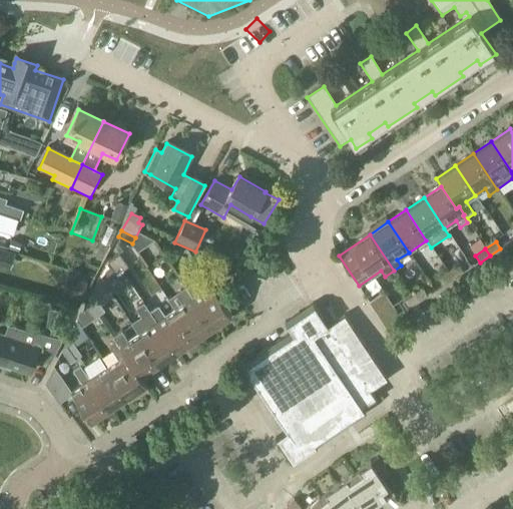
[(9,253),(0,250),(0,265),(5,267),(9,253)]
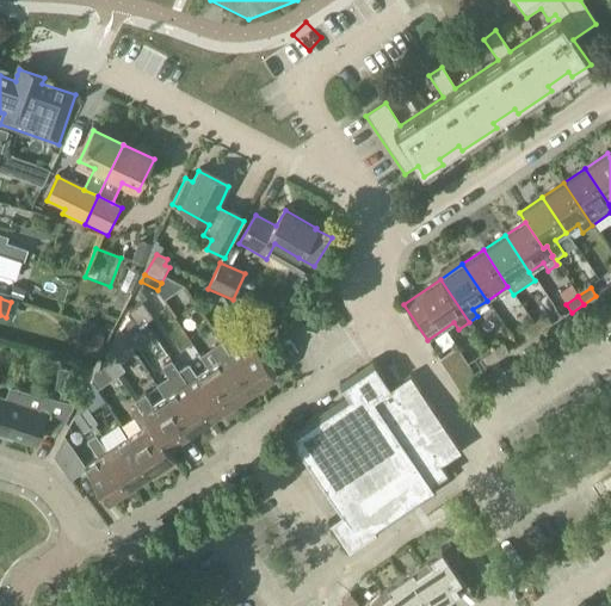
[(141,305),(137,308),(147,323),(152,321),(141,305)]
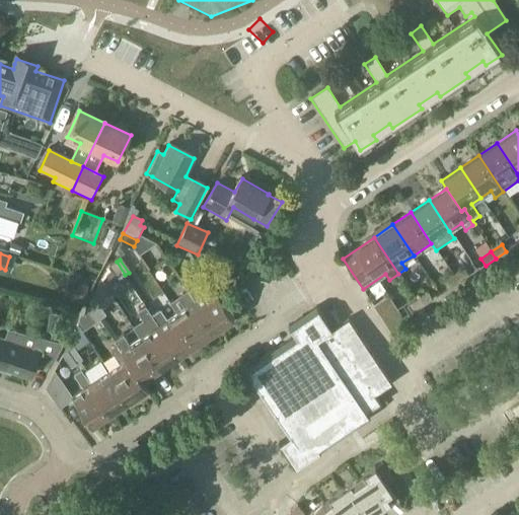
[(106,288),(125,275),(117,262),(112,266),(102,282),(106,288)]
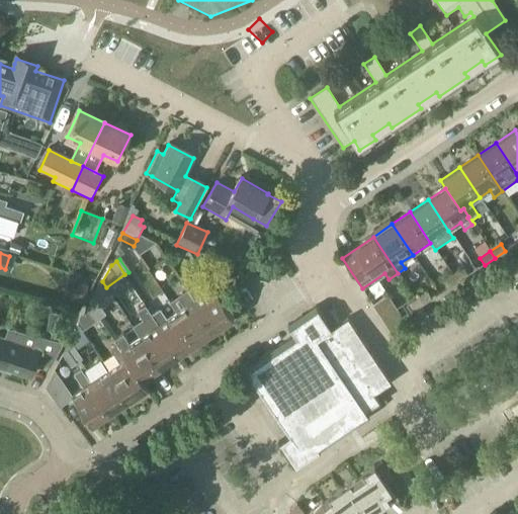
[(452,276),(457,283),(468,276),(463,269),(452,276)]
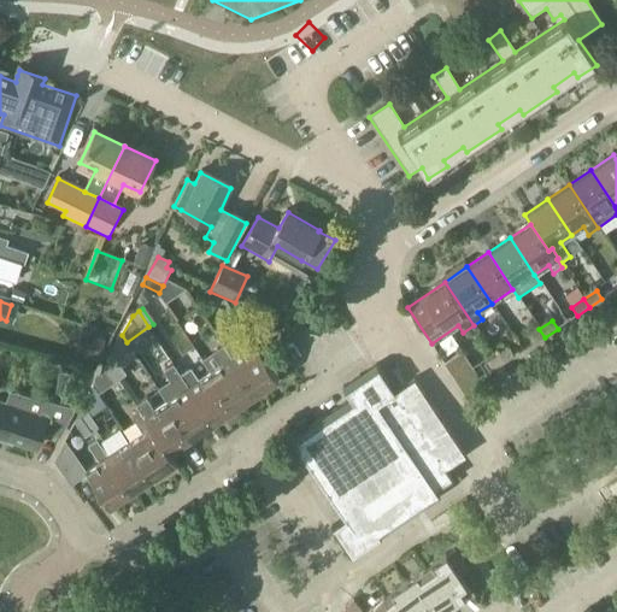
[(533,346),(545,337),(539,329),(527,337),(533,346)]
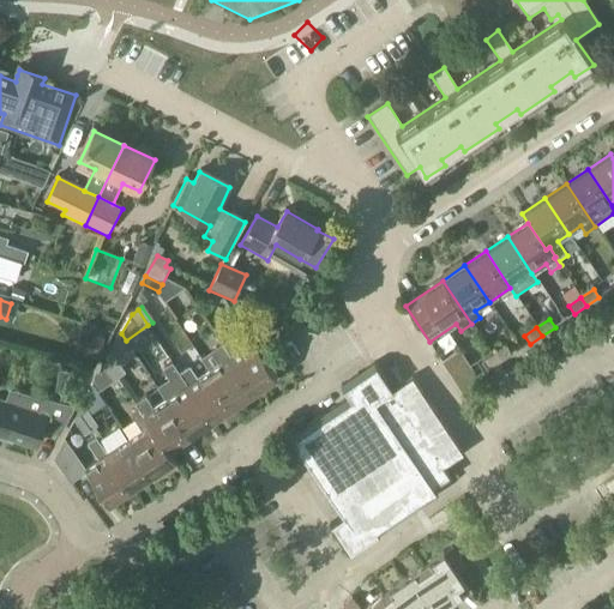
[(103,341),(79,333),(73,355),(97,361),(103,341)]
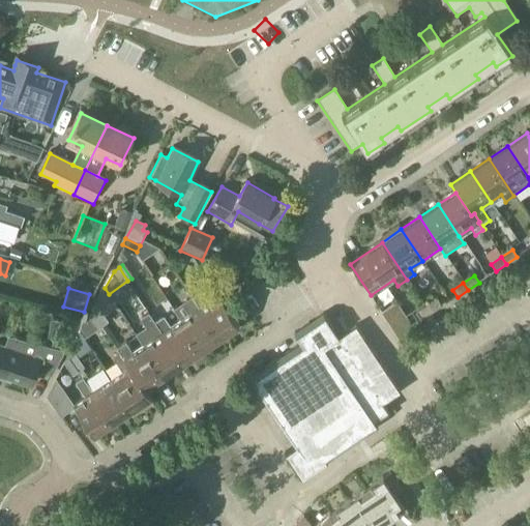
[(193,298),(219,339),(240,325),(219,294),(205,303),(199,294),(193,298)]
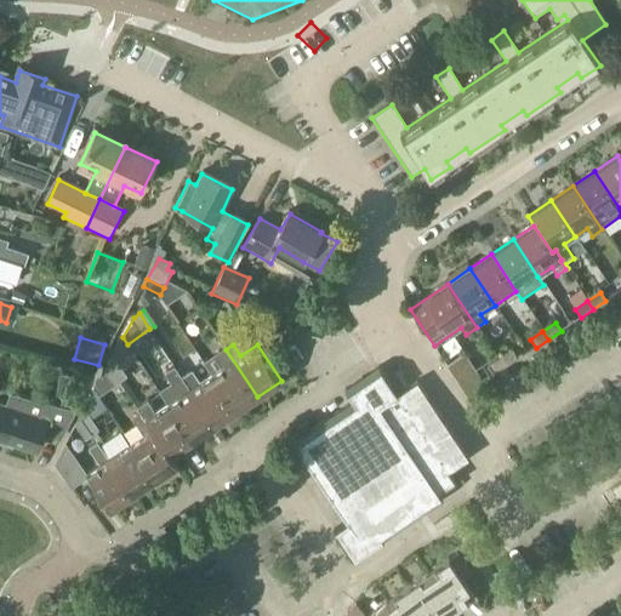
[(235,411),(257,397),(226,349),(204,363),(211,375),(235,411)]
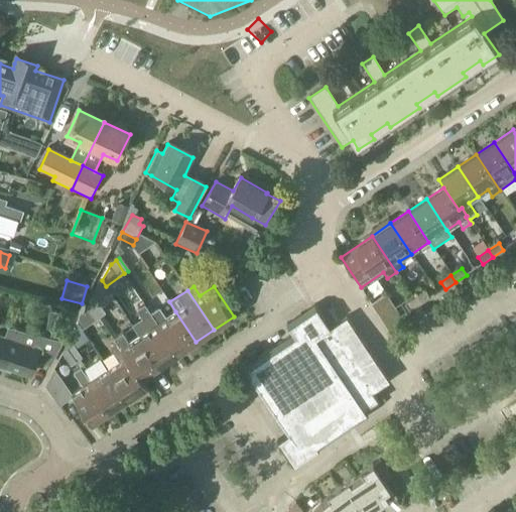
[(414,299),(419,306),(430,299),(425,292),(414,299)]
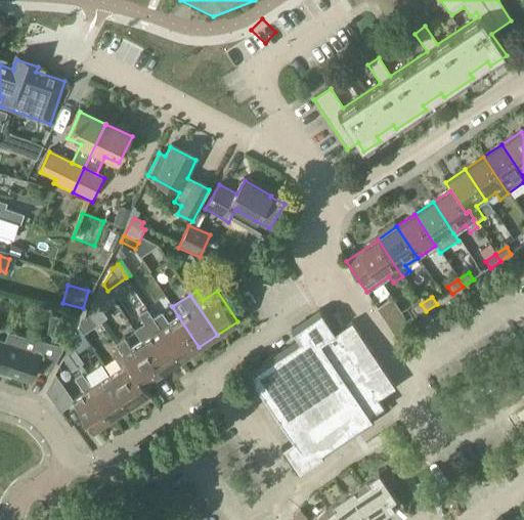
[(416,318),(426,311),(421,304),(411,311),(416,318)]
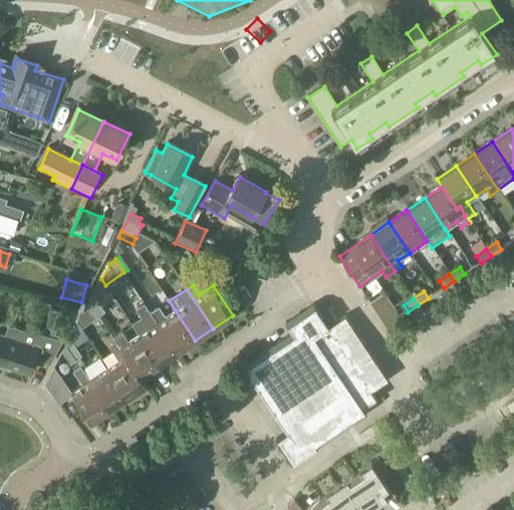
[(91,304),(99,317),(105,313),(96,300),(91,304)]
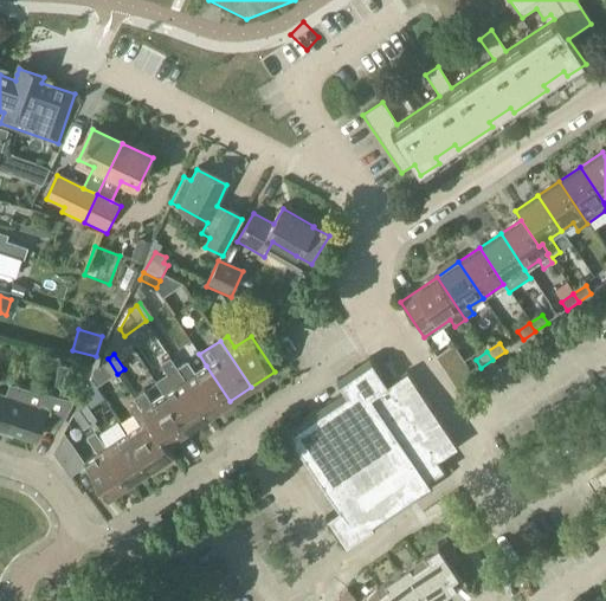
[(97,389),(117,374),(108,359),(102,363),(92,381),(97,389)]
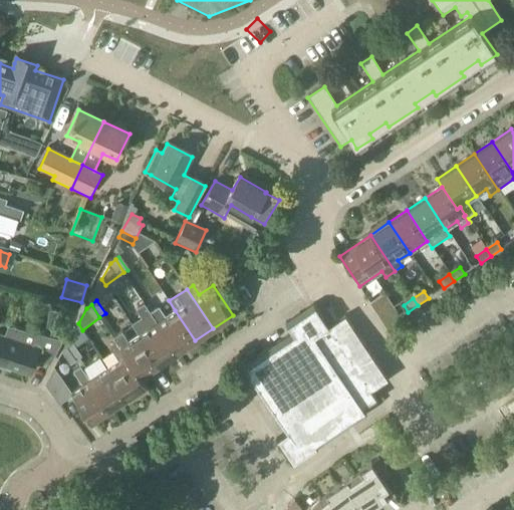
[(141,318),(132,324),(139,334),(159,364),(177,352),(151,313),(145,304),(135,311),(141,318)]
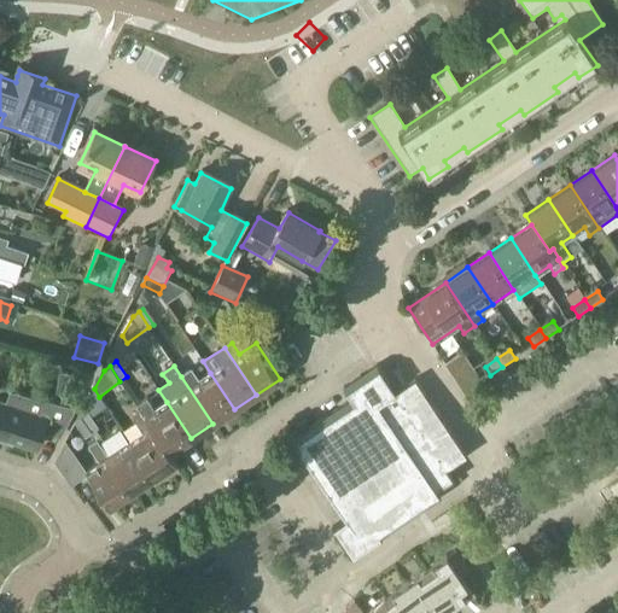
[(291,442),(345,521),(333,530),(353,559),(441,498),(437,492),(454,480),(447,470),(466,456),(414,380),(395,393),(377,368),(343,391),(350,402),(291,442)]
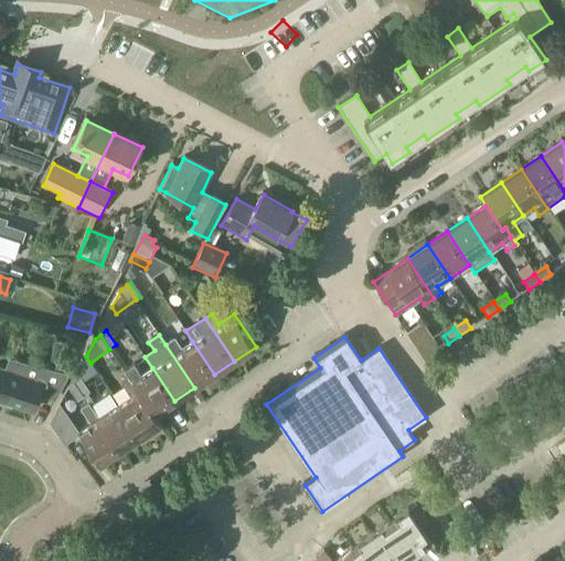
[(443,358),(428,337),(415,346),(415,347),(428,368),(443,358)]
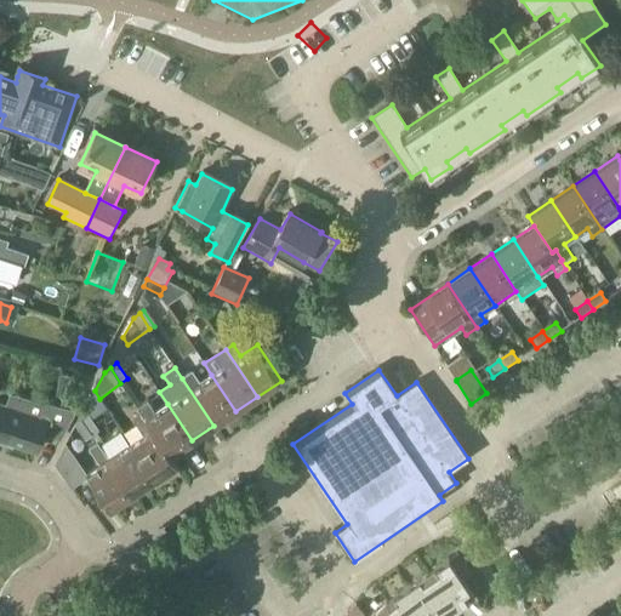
[(235,411),(211,375),(198,385),(191,372),(182,378),(214,426),(235,411)]
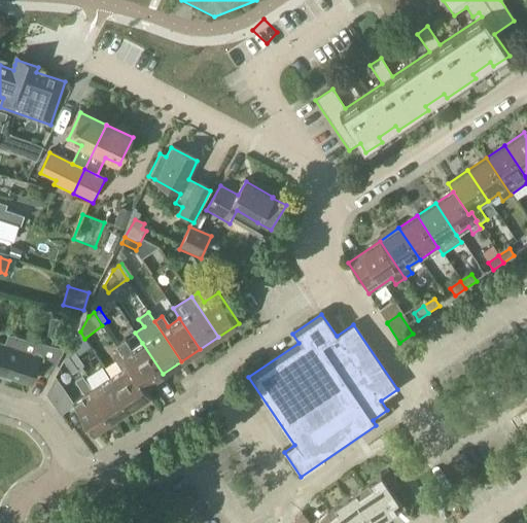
[(0,345),(0,375),(30,385),(35,370),(51,375),(62,352),(23,340),(7,336),(4,347),(0,345)]
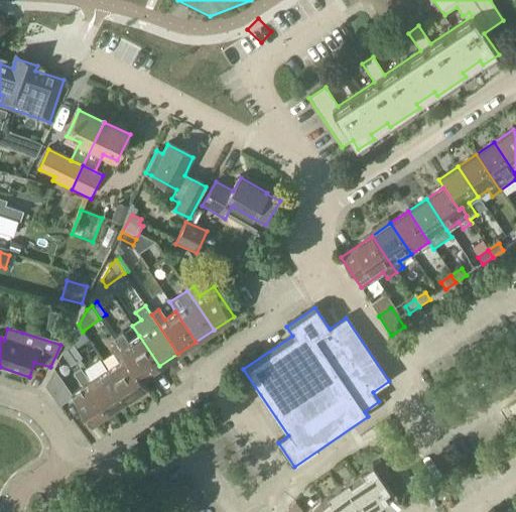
[(122,335),(113,341),(119,350),(125,359),(126,358),(140,379),(142,378),(145,382),(162,371),(159,366),(139,336),(128,344),(122,335)]
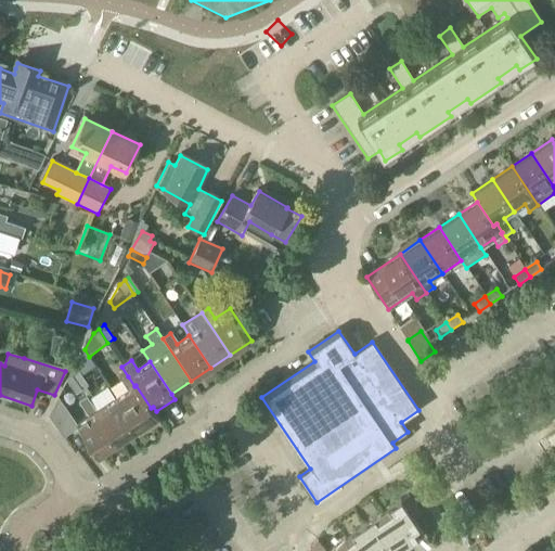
[(73,377),(82,392),(89,387),(79,373),(73,377)]
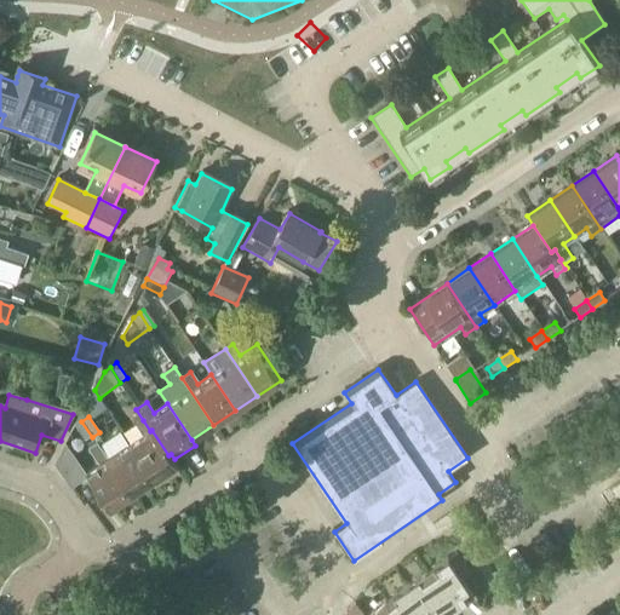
[(86,442),(92,437),(81,421),(75,425),(75,426),(86,442)]
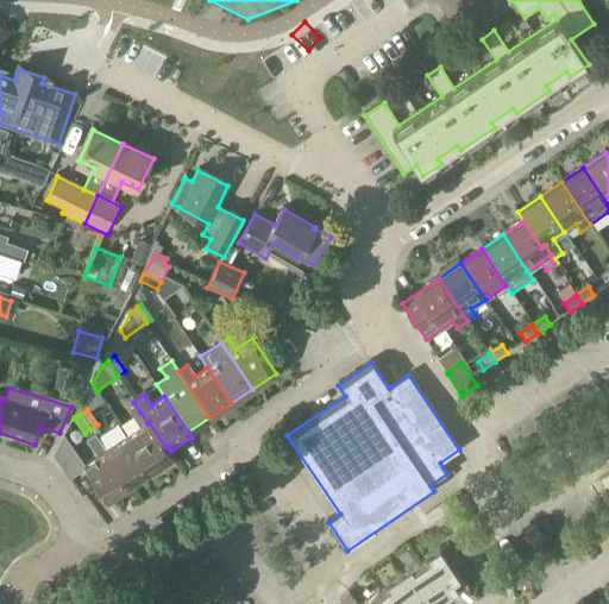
[(148,423),(127,436),(151,472),(155,478),(168,469),(164,463),(175,455),(171,451),(168,446),(165,447),(149,422),(148,423)]
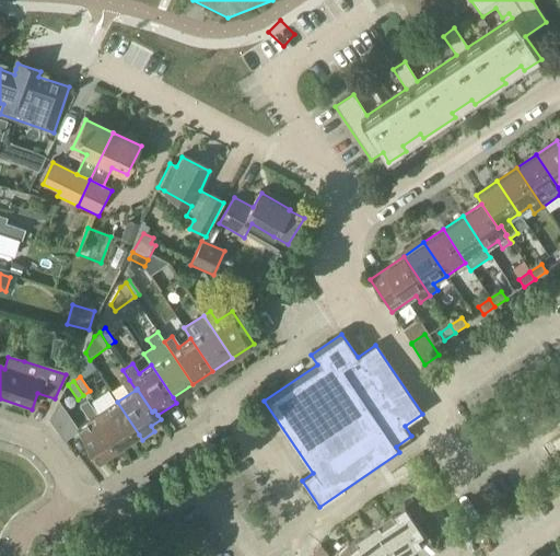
[(139,435),(117,402),(113,394),(92,408),(118,448),(139,435)]
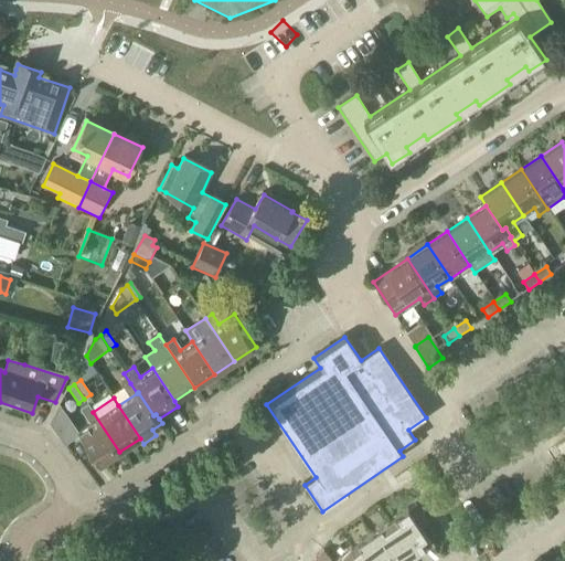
[(78,410),(88,425),(78,432),(60,404),(50,423),(64,445),(80,435),(99,465),(119,452),(93,412),(92,412),(87,404),(78,410)]
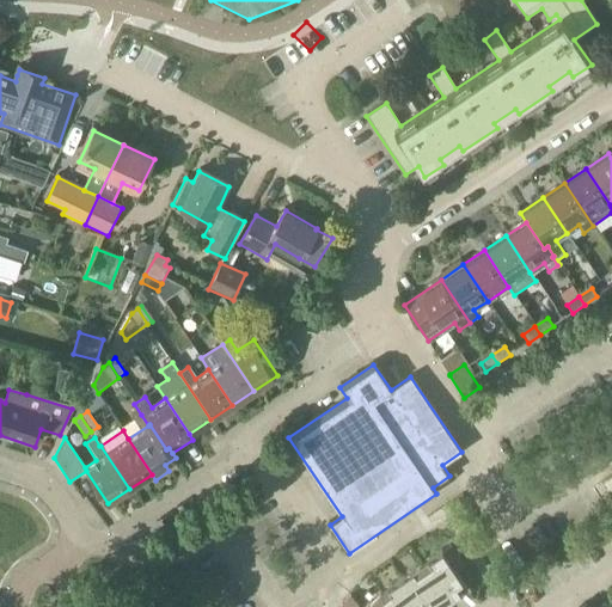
[(611,467),(597,478),(606,494),(611,490),(611,467)]
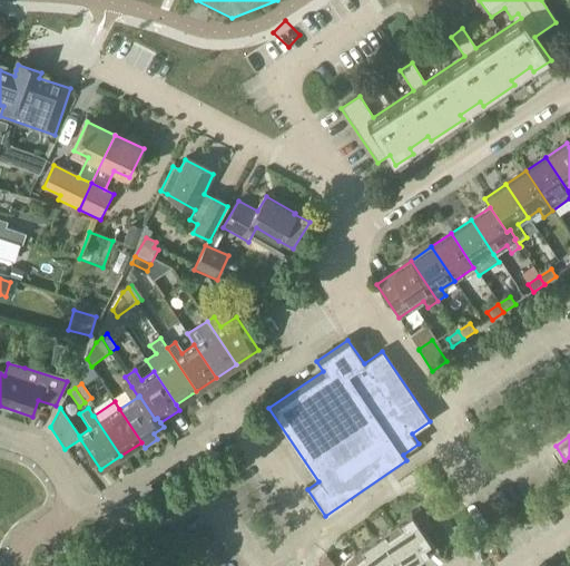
[(411,565),(434,550),(424,535),(433,529),(421,510),(412,516),(412,515),(351,557),(343,565),(333,565),(334,564),(326,558),(320,565),(411,565)]
